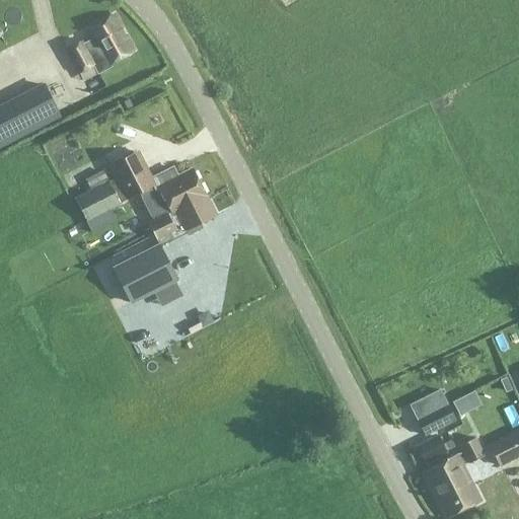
[(19,12),(13,0),(0,0),(0,50),(5,60),(35,45),(27,27),(30,25),(23,11),(19,12)]
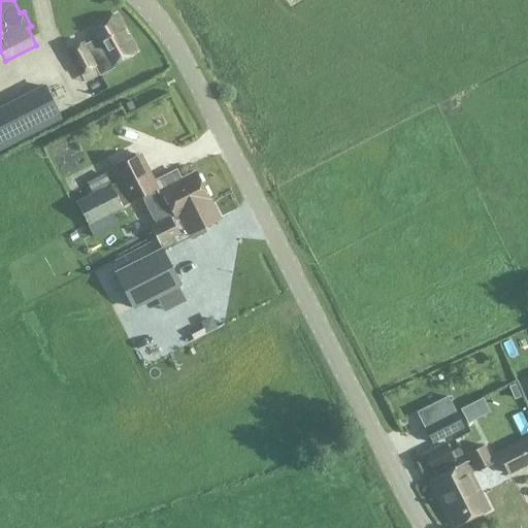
[(68,50),(80,74),(96,66),(100,75),(113,67),(111,65),(136,52),(117,15),(89,31),(94,41),(86,45),(84,41),(68,50)]
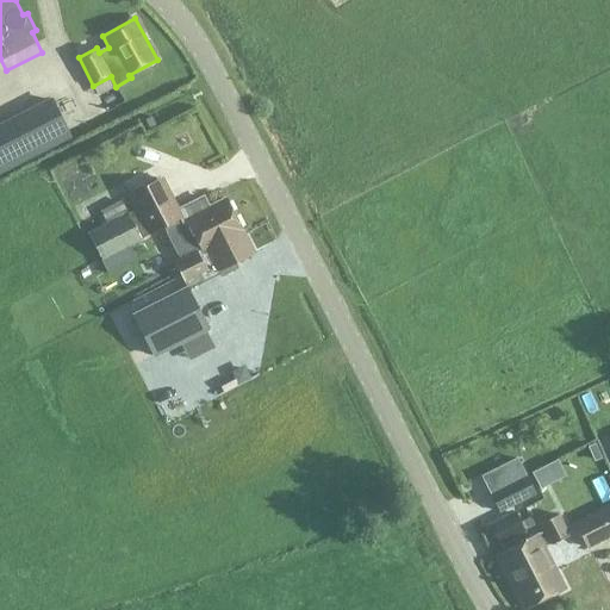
[(58,111),(78,101),(67,82),(48,92),(58,111)]
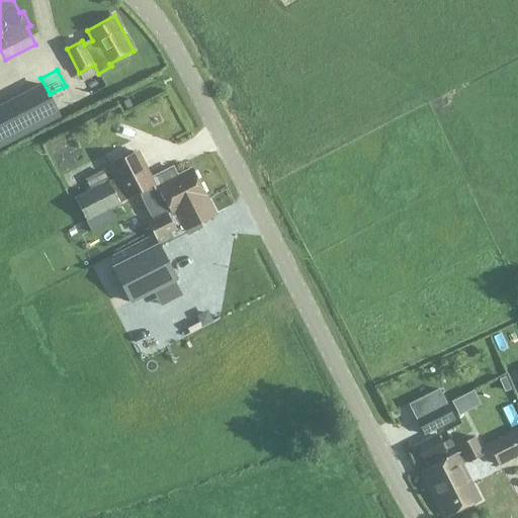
[(0,154),(60,123),(45,93),(0,116),(0,154)]
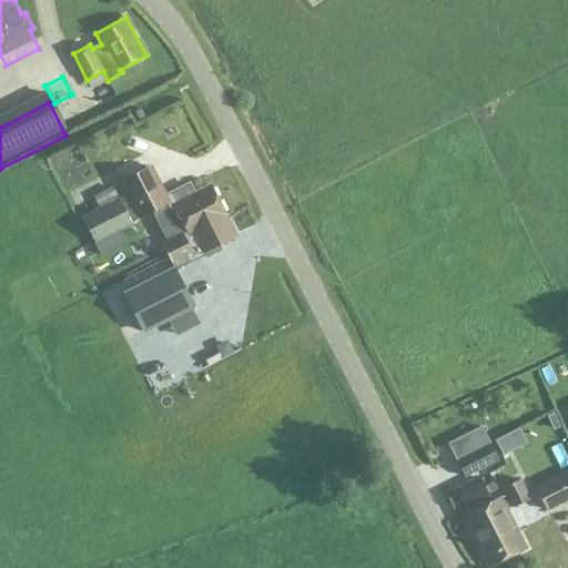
[(139,120),(145,117),(141,109),(135,111),(139,120)]
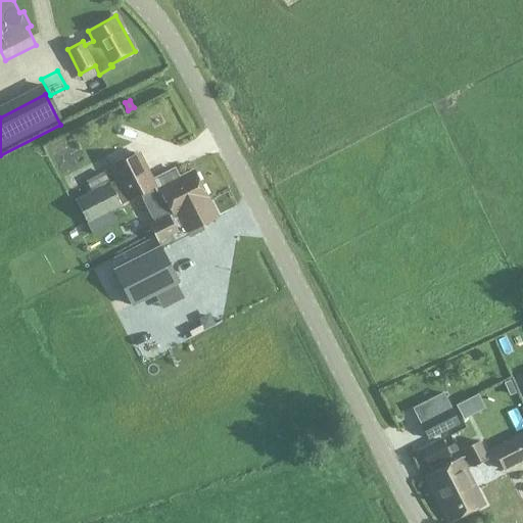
[(122,204),(145,192),(153,188),(150,182),(136,155),(112,167),(120,180),(110,184),(110,183),(77,200),(88,223),(122,205),(122,204)]
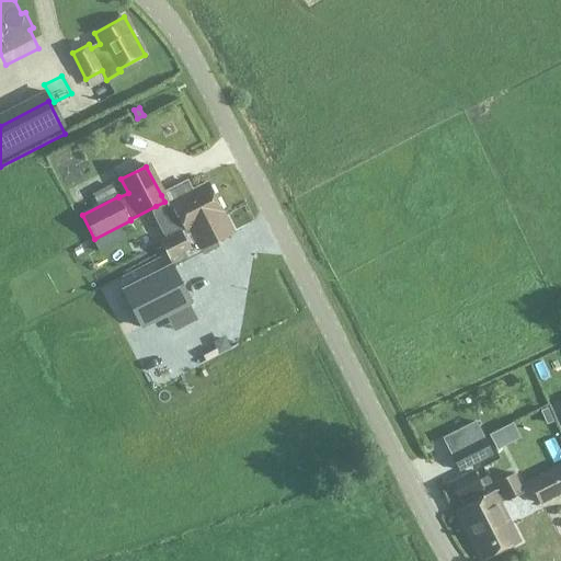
[(165,237),(180,229),(183,231),(186,229),(187,232),(224,214),(224,213),(208,183),(193,192),(187,182),(161,195),(164,202),(156,206),(157,208),(152,210),(153,212),(167,235),(165,236),(165,237)]
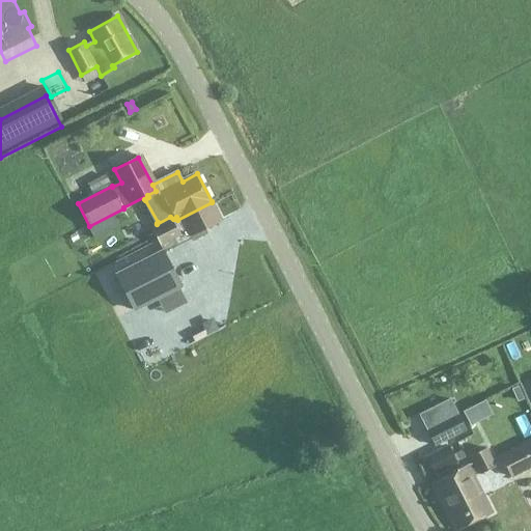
[(105,173),(81,185),(87,197),(111,186),(105,173)]
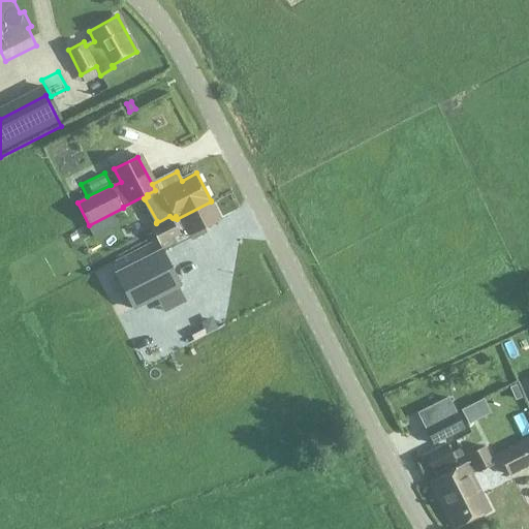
[(177,219),(176,216),(173,218),(152,228),(160,244),(175,238),(177,242),(220,219),(211,201),(177,219)]
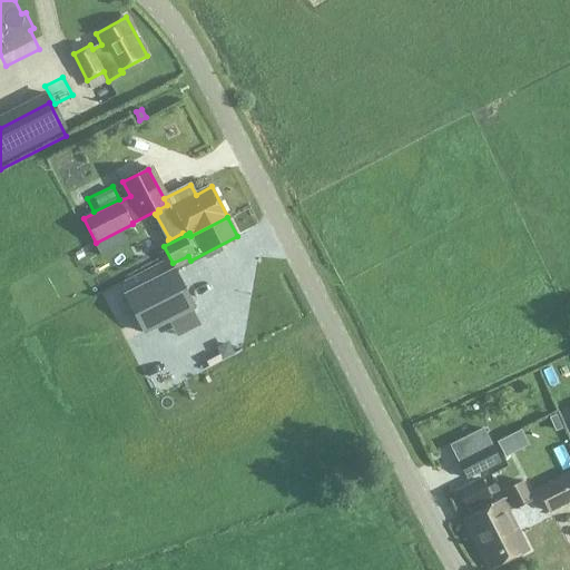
[(192,307),(195,306),(176,271),(126,296),(144,332),(169,318),(192,307)]
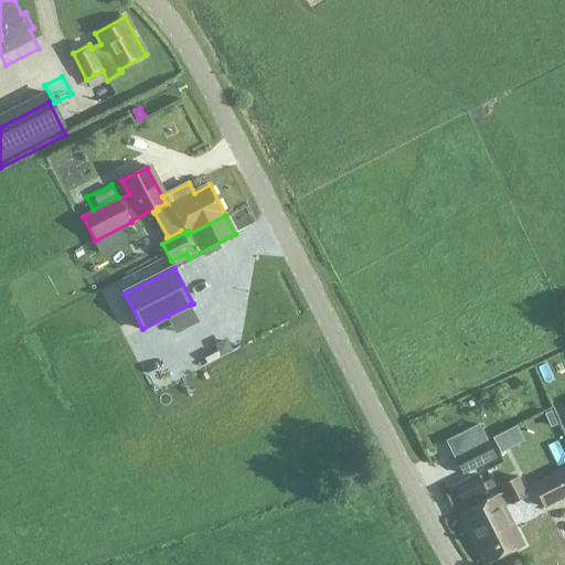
[(199,321),(190,305),(168,316),(177,333),(199,321)]
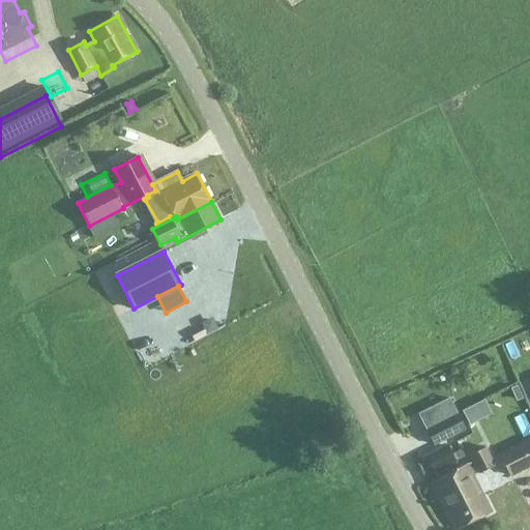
[(202,324),(207,334),(217,329),(213,322),(208,320),(202,324)]
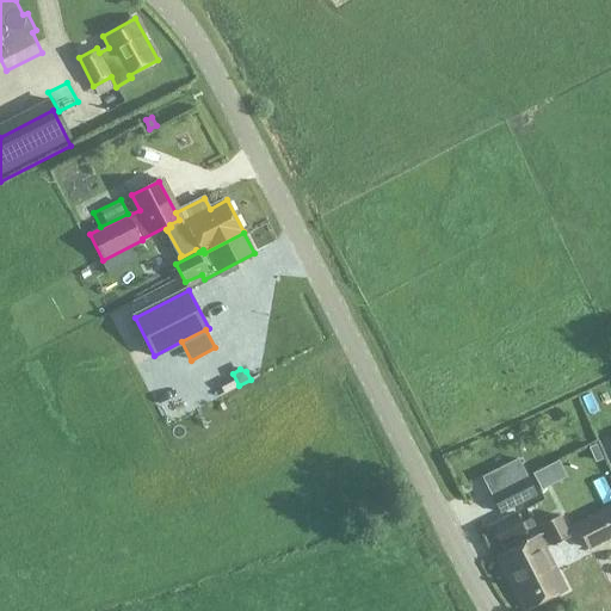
[(501,512),(536,494),(518,460),(483,477),(501,512)]
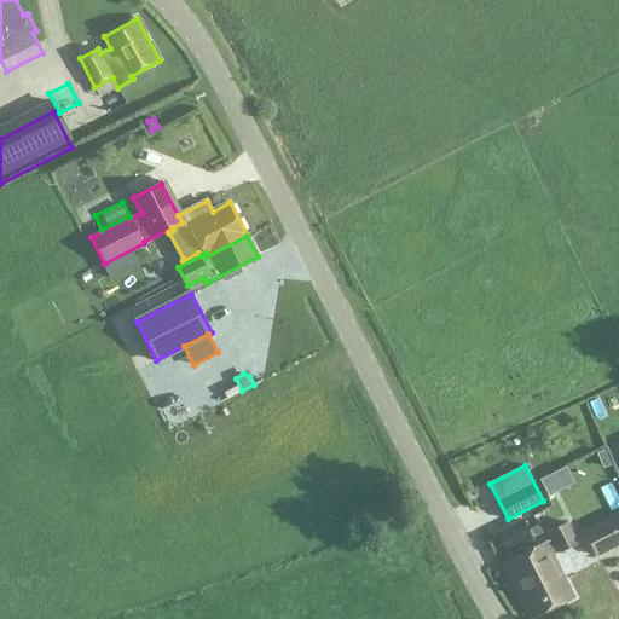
[(567,467),(541,480),(549,496),(576,484),(567,467)]
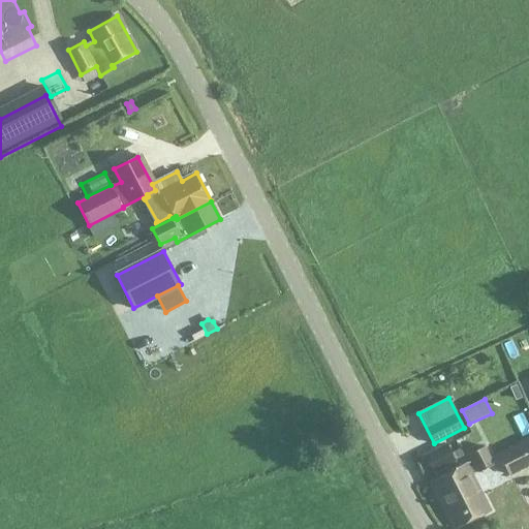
[(510,475),(528,465),(528,437),(499,454),(510,475)]
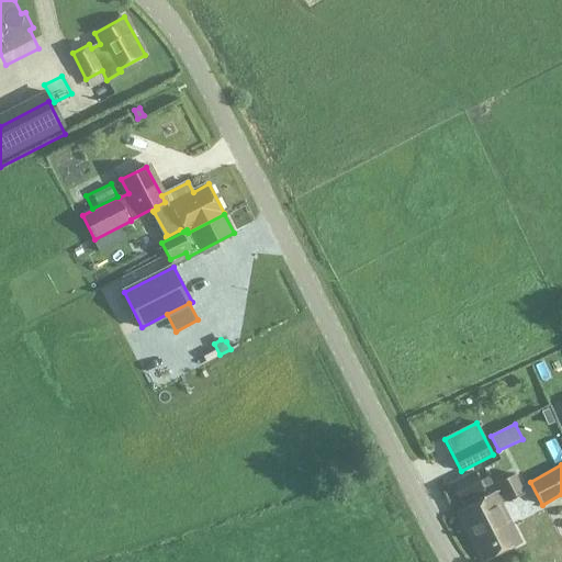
[(461,499),(465,507),(459,510),(483,560),(519,542),(499,504),(507,499),(508,502),(524,494),(514,474),(498,482),(502,490),(495,493),(494,492),(474,502),(471,495),(482,489),(474,473),(452,484),(460,501),(461,499)]
